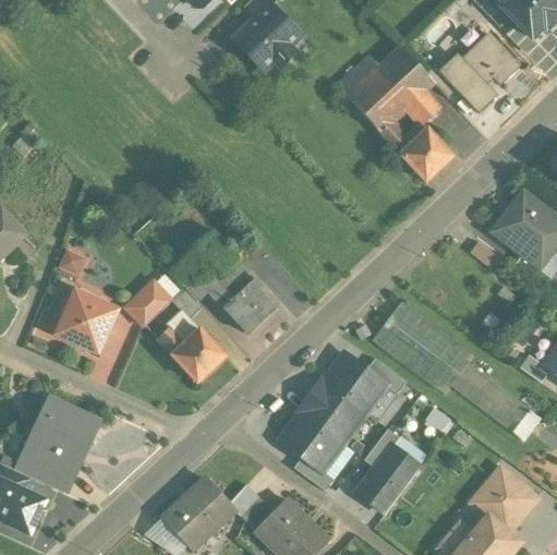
[(249,0),(243,5),(255,17),(269,4),(273,0),(249,0)]
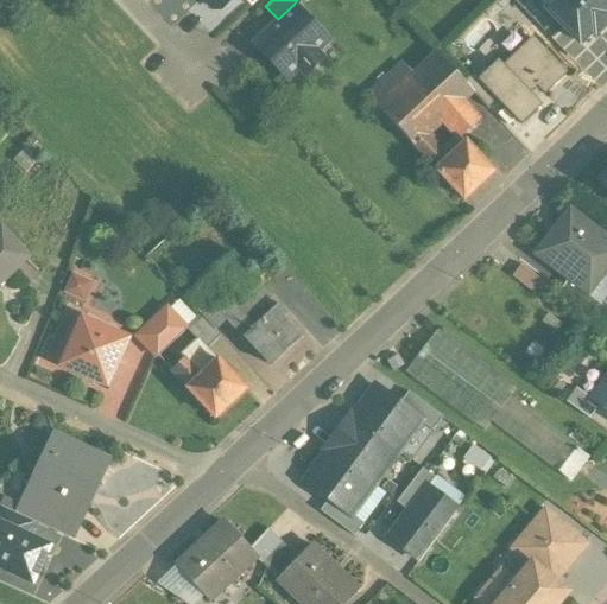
[(549,0),(544,5),(580,43),(606,17),(606,0),(549,0)]
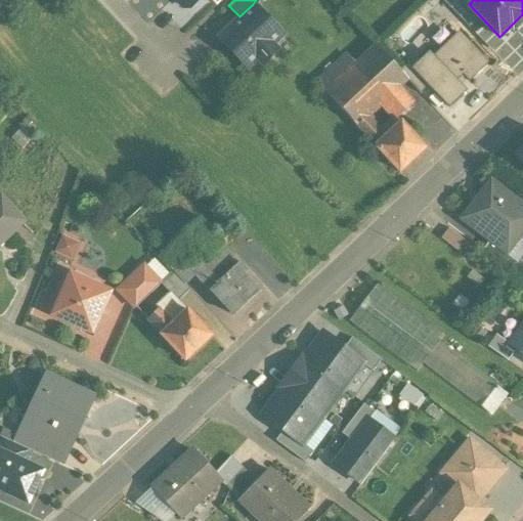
[(279,33),(253,4),(240,16),(218,37),(246,66),(256,55),(261,61),(275,49),(269,43),(279,33)]
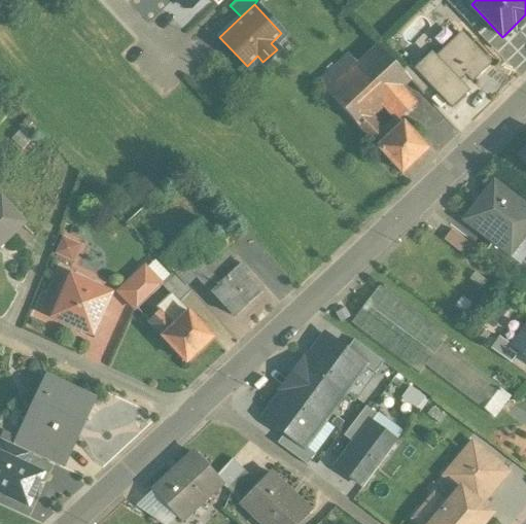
[(446,46),(434,57),(431,53),(416,67),(415,67),(430,84),(450,105),(466,90),(456,79),(464,72),(470,78),(488,61),(464,35),(449,50),(446,46)]
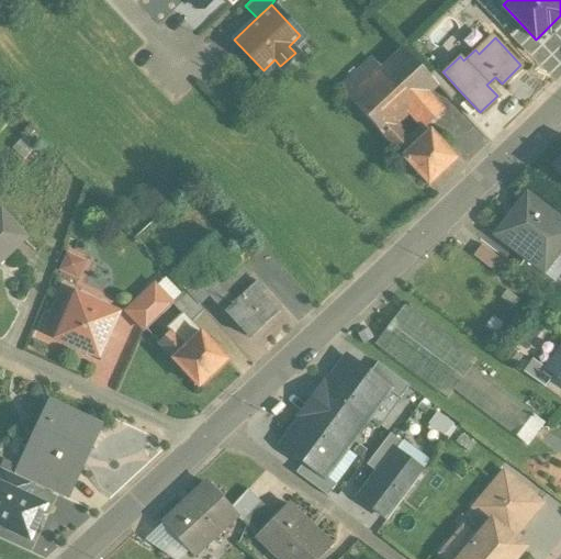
[(393,40),(383,48),(392,58),(402,48),(393,40)]
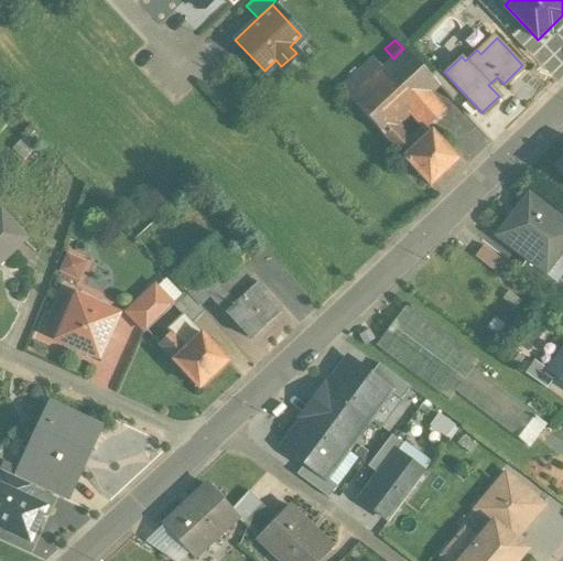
[(393,58),(349,99),(369,121),(389,103),(413,79),(421,87),(431,78),(429,75),(403,49),(393,58)]
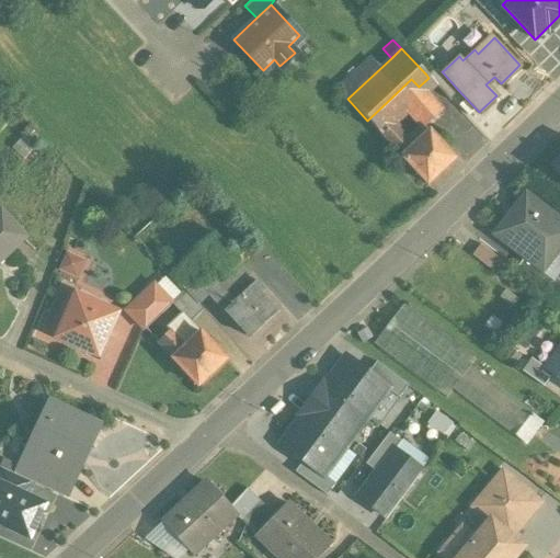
[(458,90),(442,71),(443,71),(436,65),(426,75),(429,78),(448,99),(458,90)]
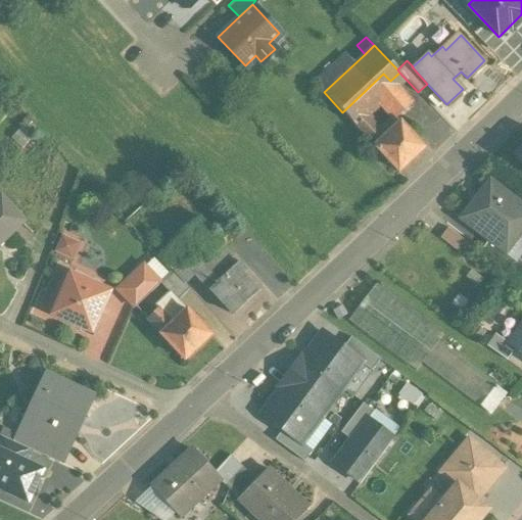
[(390,81),(383,74),(361,95),(373,108),(380,102),(394,117),(410,103),(390,81)]
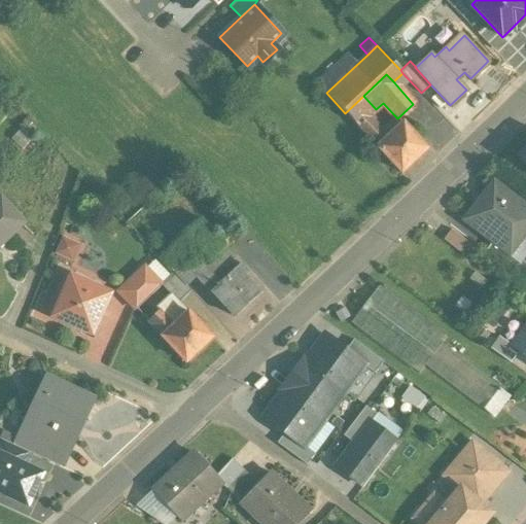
[(363,96),(345,113),(357,127),(367,117),(376,109),(363,96)]
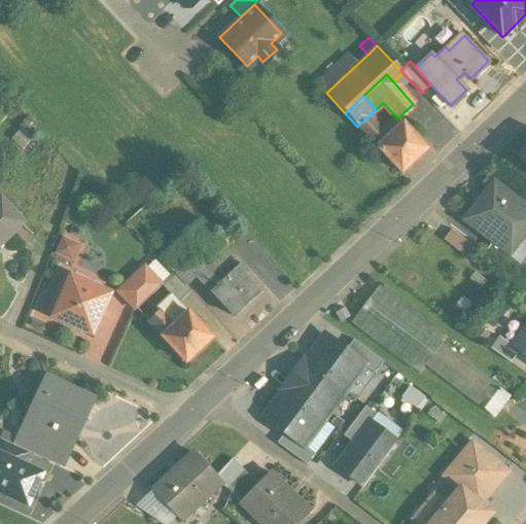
[(367,117),(357,127),(371,140),(380,131),(367,117)]
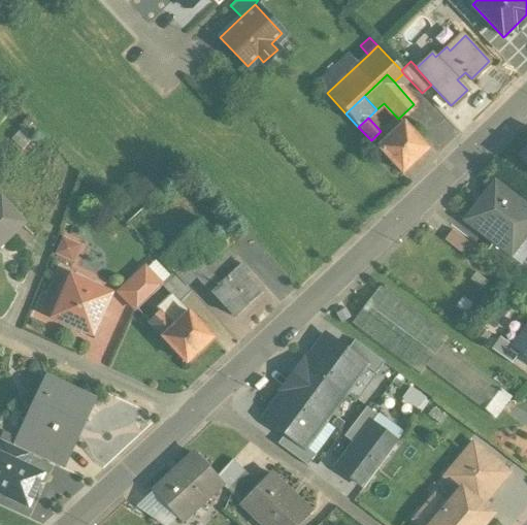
[(427,149),(402,123),(376,146),(401,173),(427,149)]
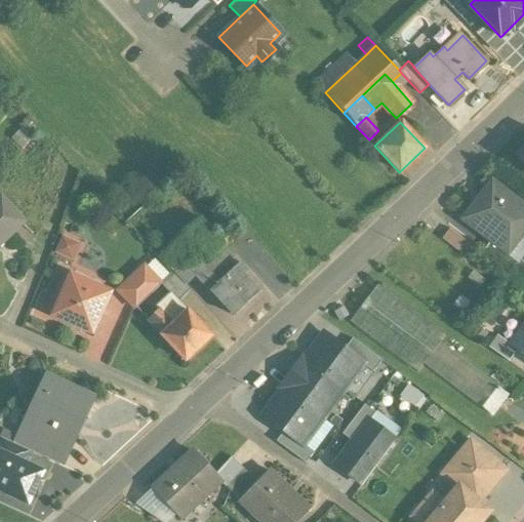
[(523,131),(506,149),(523,168),(523,131)]
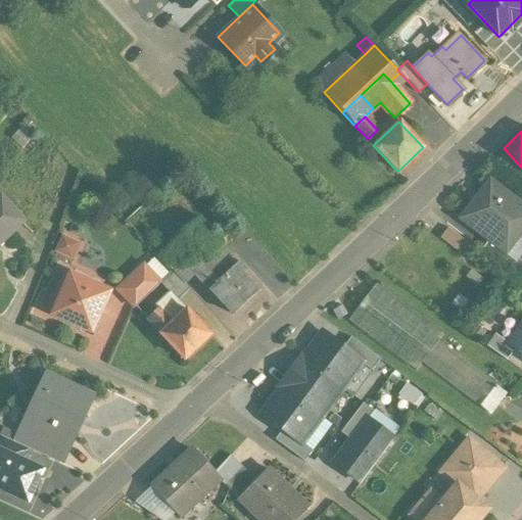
[(521,229),(521,203),(488,179),(460,218),(488,239),(506,251),(508,248),(521,229)]
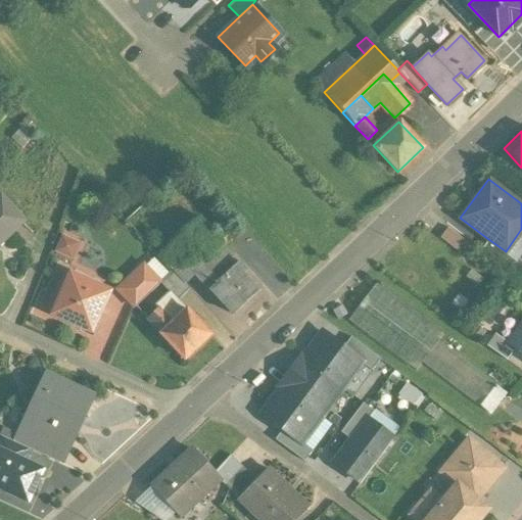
[(1,194),(0,194),(0,242),(25,220),(1,194)]
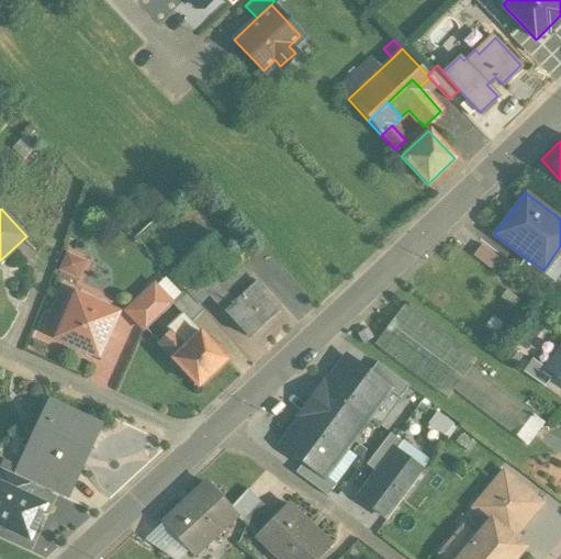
[(192,254),(170,275),(181,288),(194,275),(209,289),(223,276),(238,261),(213,234),(192,254)]
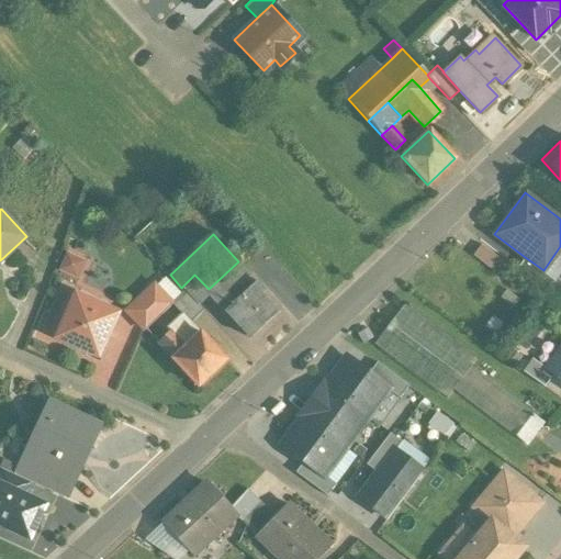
[(472,256),(492,270),(501,258),(482,244),(472,256)]
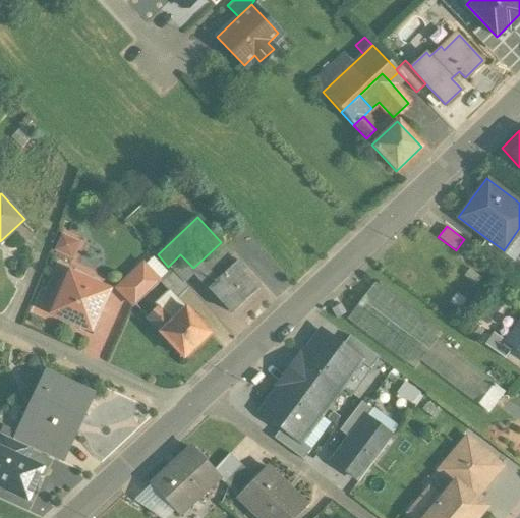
[(75,256),(81,238),(60,230),(53,249),(75,256)]
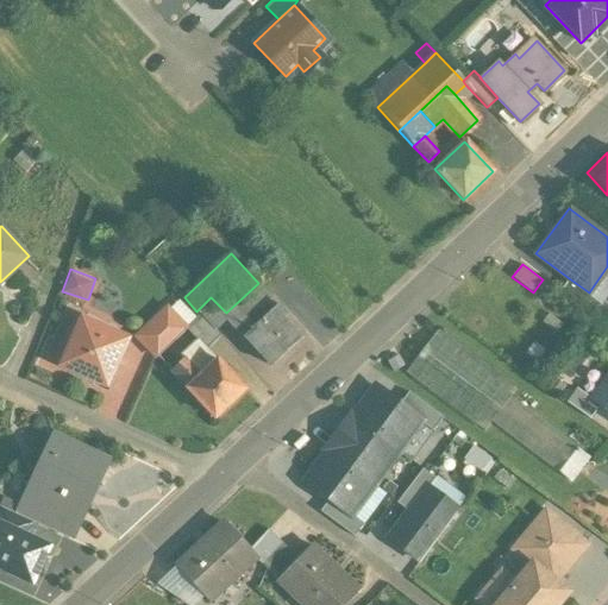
[(589,292),(569,278),(559,290),(600,320),(607,312),(607,301),(591,289),(589,292)]
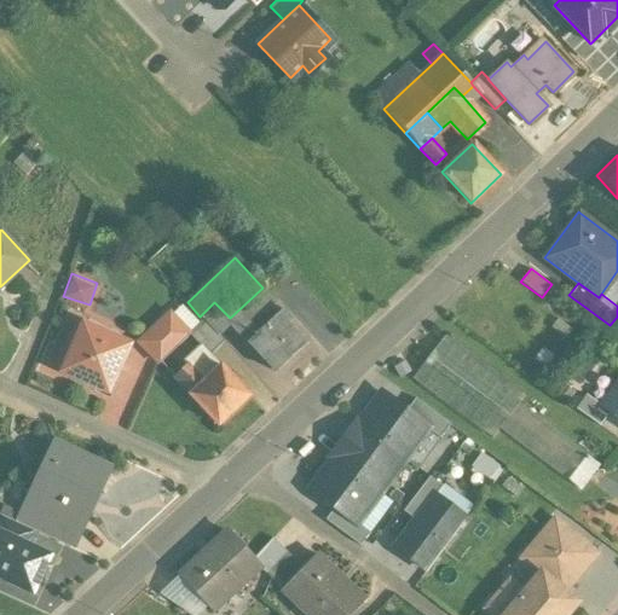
[(263,288),(246,303),(265,325),(283,308),(263,288)]
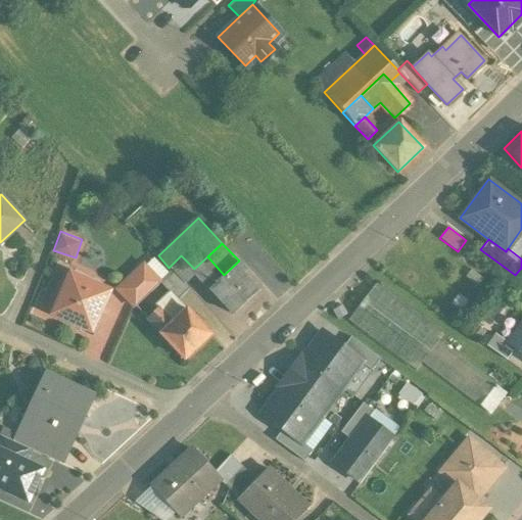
[(194,269),(181,255),(169,268),(172,270),(184,283),(195,273),(196,272),(194,269)]
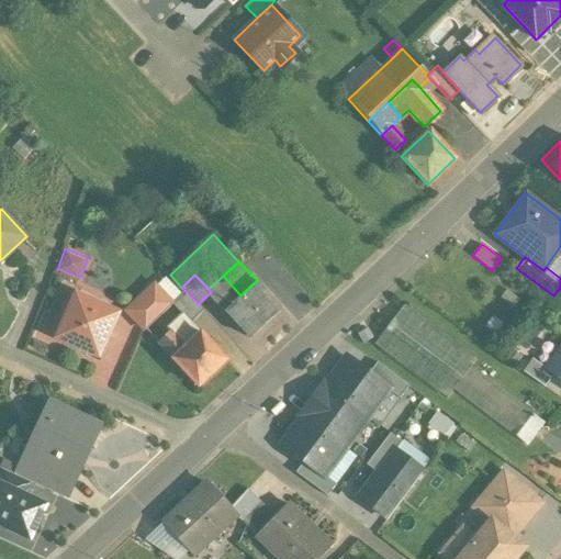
[(240,295),(223,276),(209,289),(211,292),(210,293),(225,310),(240,295)]
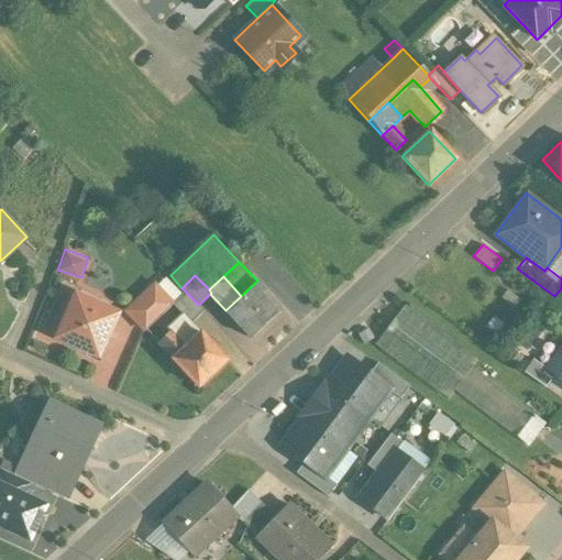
[(241,296),(226,310),(251,338),(277,313),(262,295),(266,291),(257,281),(241,296)]
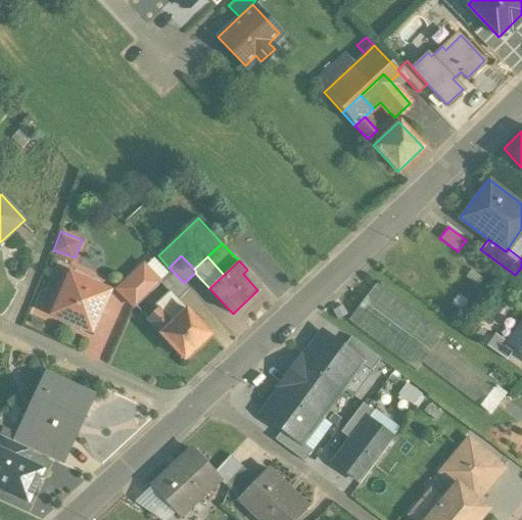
[(142,265),(117,288),(134,305),(135,303),(158,282),(142,265)]
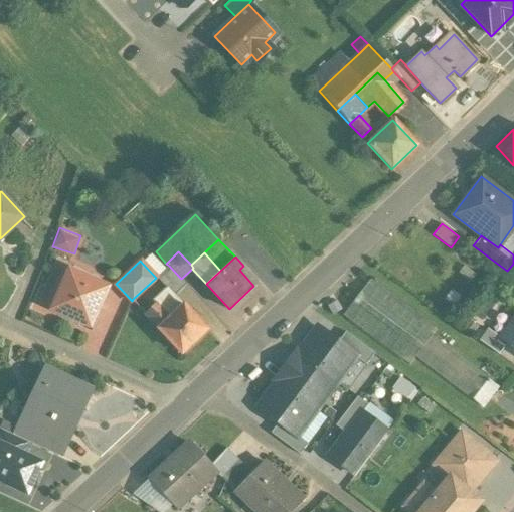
[(181,279),(169,266),(156,278),(165,287),(173,296),(174,294),(185,284),(181,279)]
